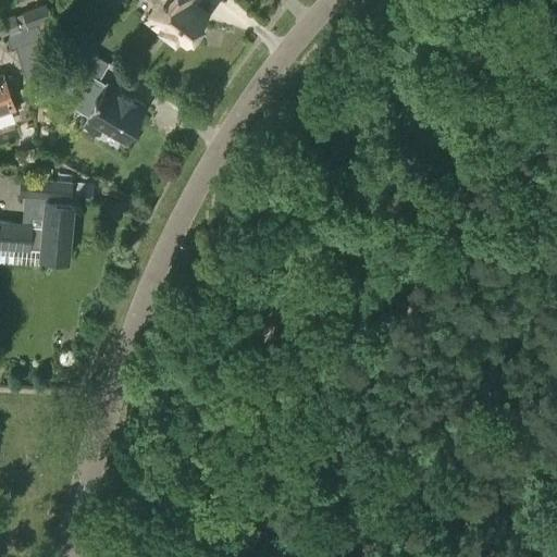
[(148,0),(155,4),(144,17),(174,40),(177,35),(186,41),(207,14),(192,2),(193,0),(148,0)]
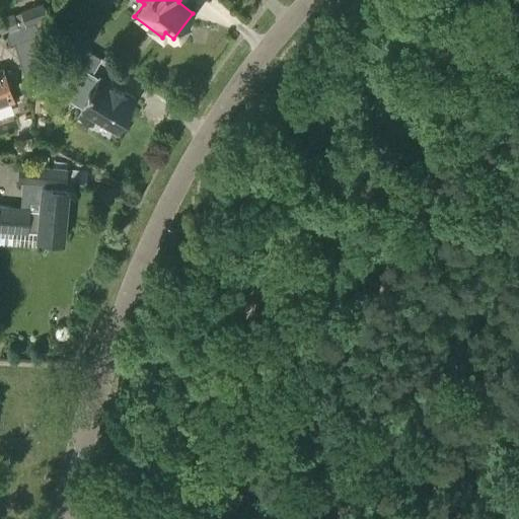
[(0,32),(17,27),(47,17),(42,4),(20,11),(20,13),(13,15),(12,14),(0,17),(0,32)]
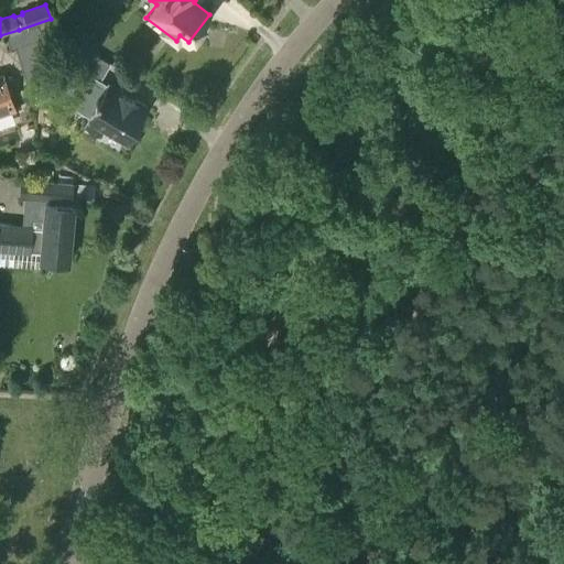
[(45,82),(32,42),(49,35),(44,22),(6,35),(10,50),(15,47),(29,87),(45,82)]
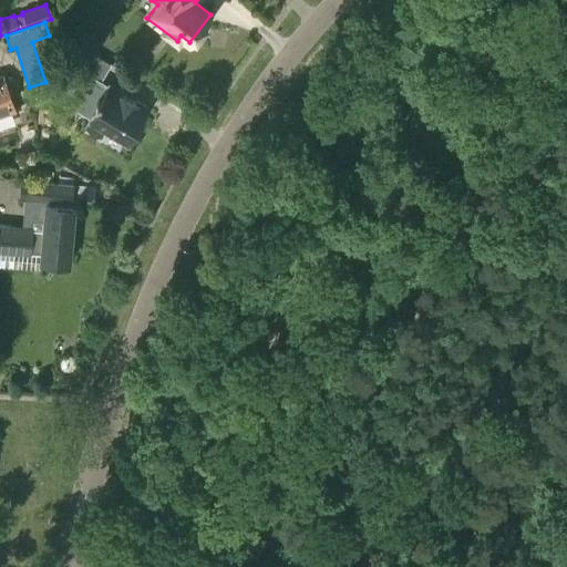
[(69,68),(88,79),(79,95),(95,104),(88,117),(89,117),(85,124),(103,134),(106,129),(129,141),(147,107),(107,84),(104,89),(96,84),(109,64),(80,48),(69,68)]
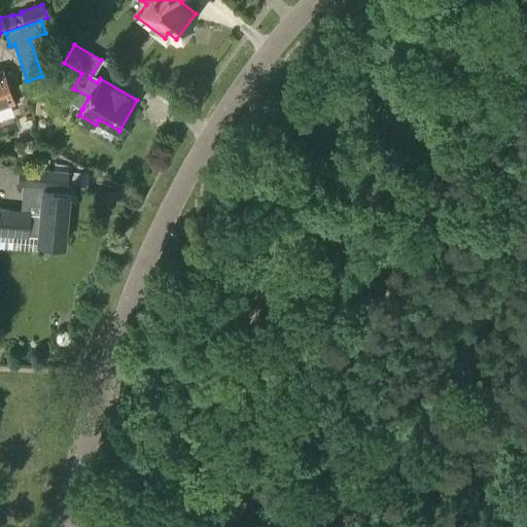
[(0,107),(13,104),(2,70),(0,70),(0,107)]
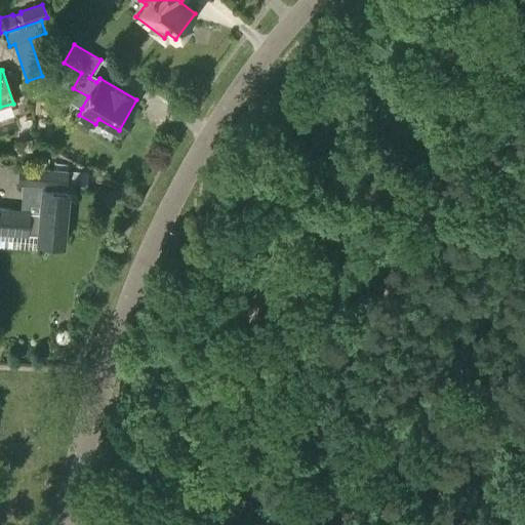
[(34,85),(34,90),(33,96),(33,97),(41,98),(41,85),(34,85)]
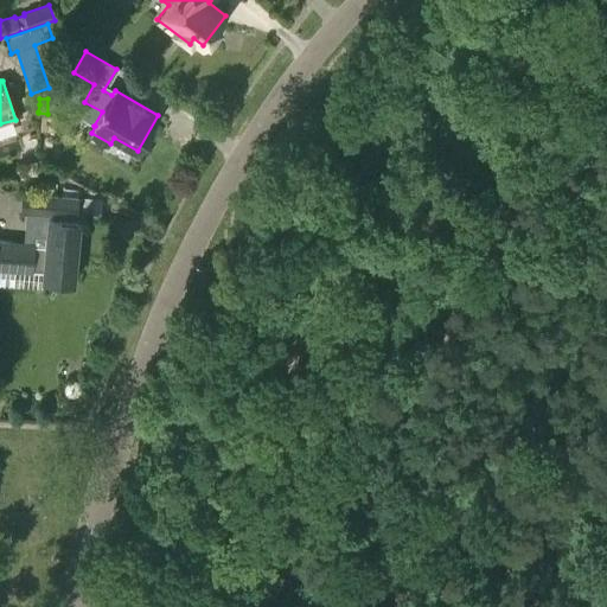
[(37,180),(36,193),(52,195),(53,181),(37,180)]
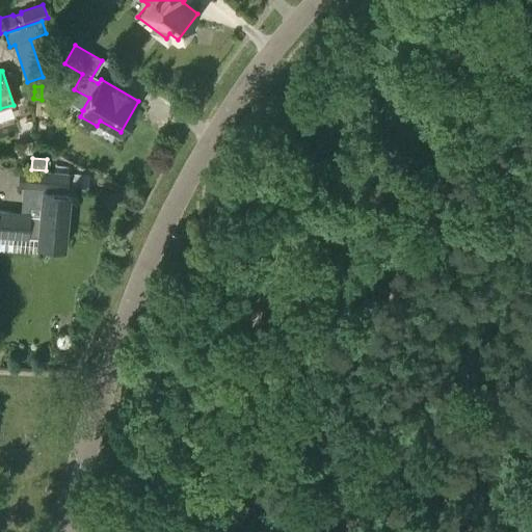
[(22,185),(20,213),(0,211),(0,250),(35,255),(36,245),(64,247),(70,194),(41,191),(42,187),(67,189),(69,173),(46,170),(31,169),(20,168),(18,185),(22,185)]
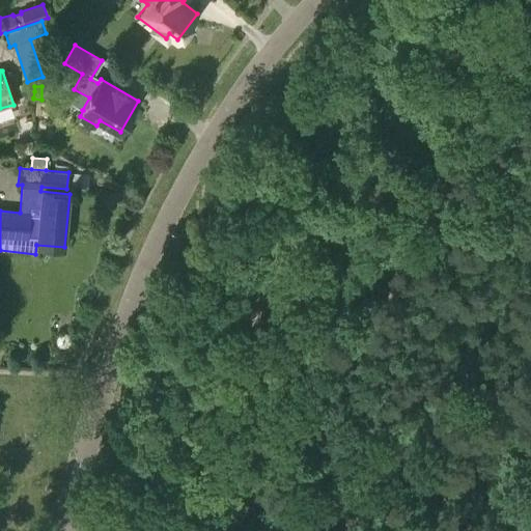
[(89,174),(71,173),(70,188),(88,189),(89,174)]
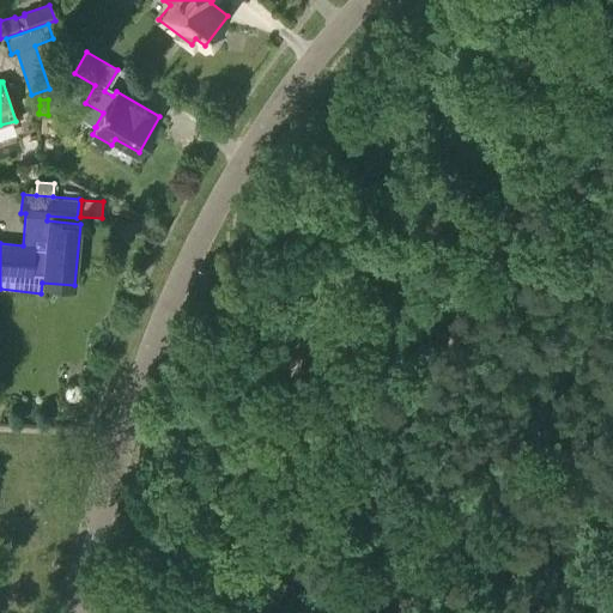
All buildings are outlined.
